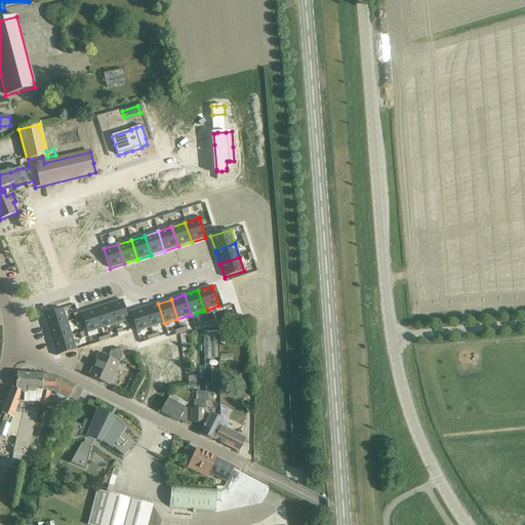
[(122,300),(109,305),(115,324),(128,320),(126,314),(122,300)]
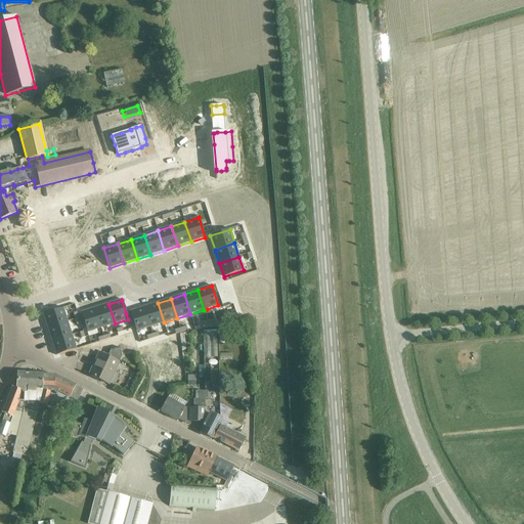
[(158,303),(143,307),(150,328),(164,322),(158,303)]
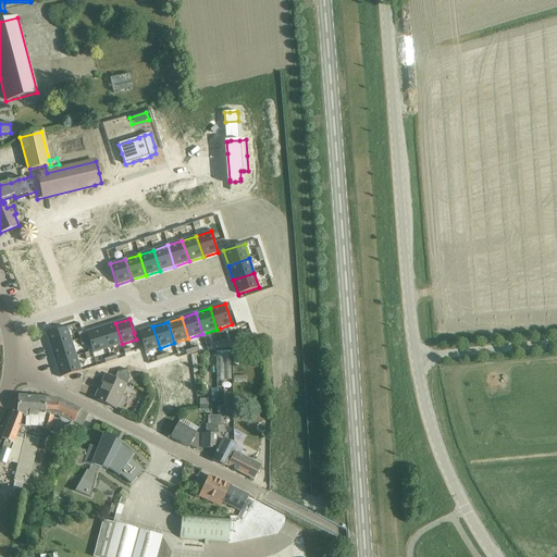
[(115,323),(101,327),(108,349),(122,344),(115,323)]
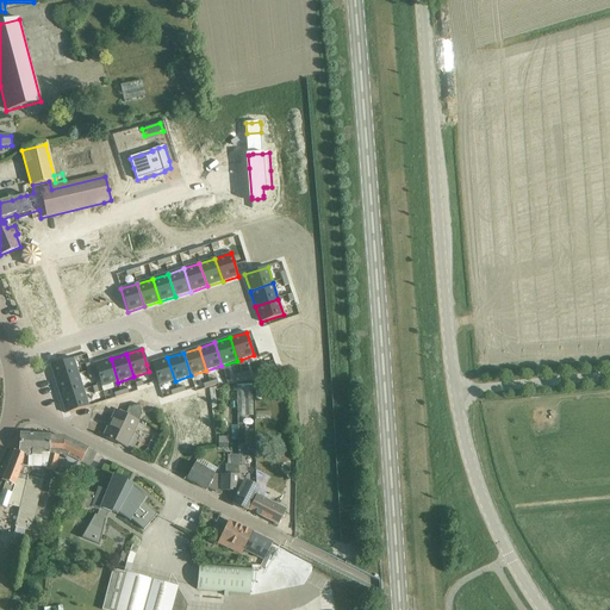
[(167,358),(151,363),(159,386),(170,383),(175,381),(167,358)]
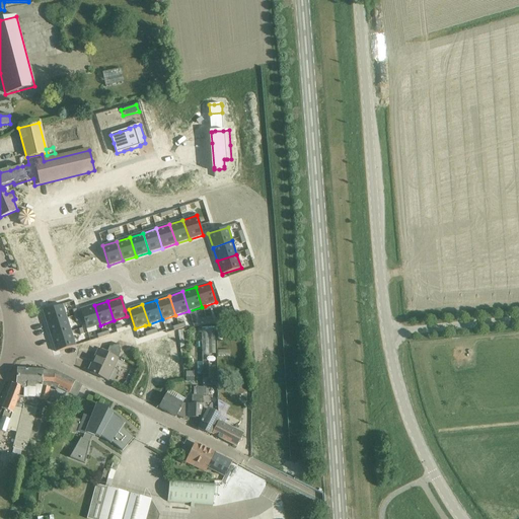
[(43,311),(47,325),(67,318),(64,311),(62,305),(43,311)]
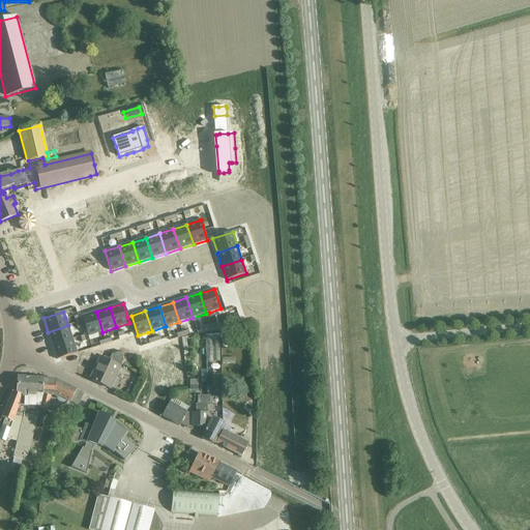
[(96,312),(82,317),(88,336),(102,332),(96,312)]
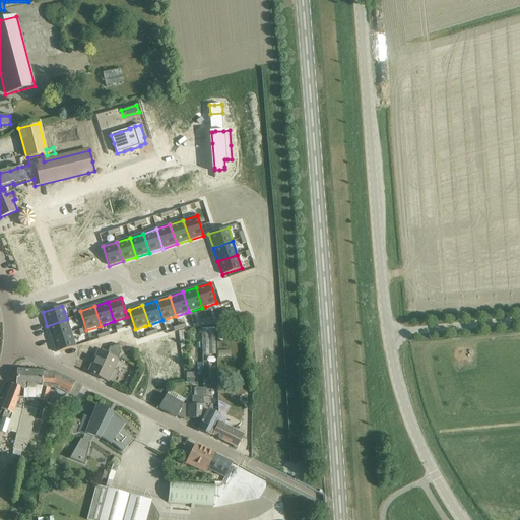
[(67,319),(47,326),(50,334),(52,339),(71,332),(67,319)]
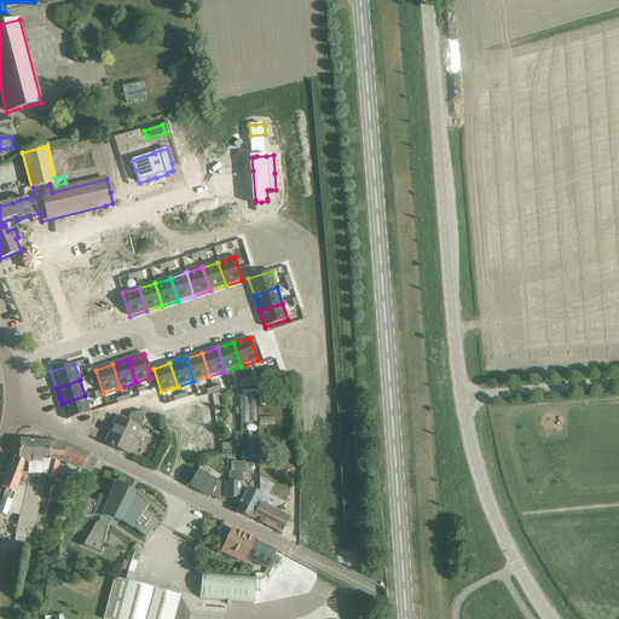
[(85,395),(62,404),(67,420),(71,418),(90,412),(88,406),(85,395)]
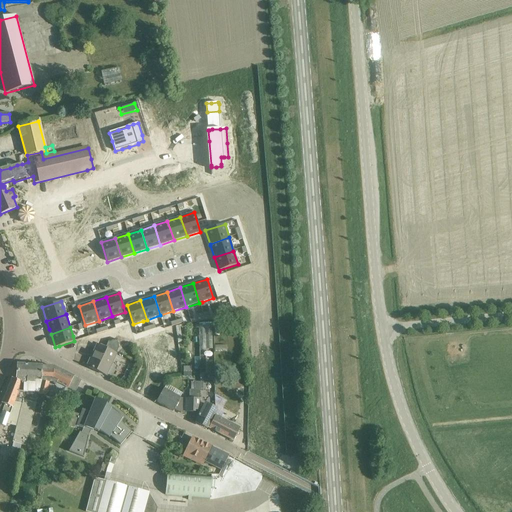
[(117,339),(108,342),(105,347),(99,344),(99,346),(97,345),(93,352),(95,353),(88,367),(106,376),(119,348),(117,339)]
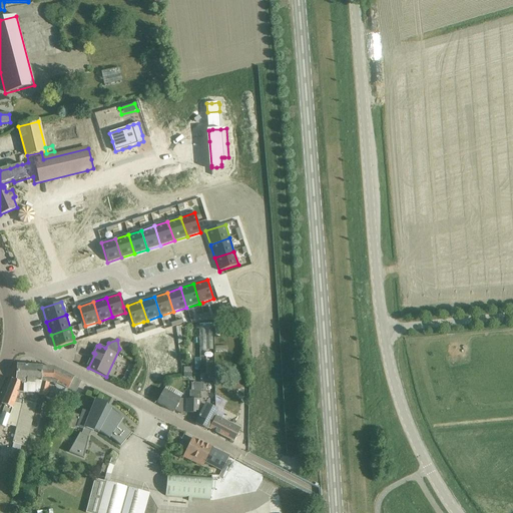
[(169,353),(159,355),(163,371),(172,369),(169,353)]
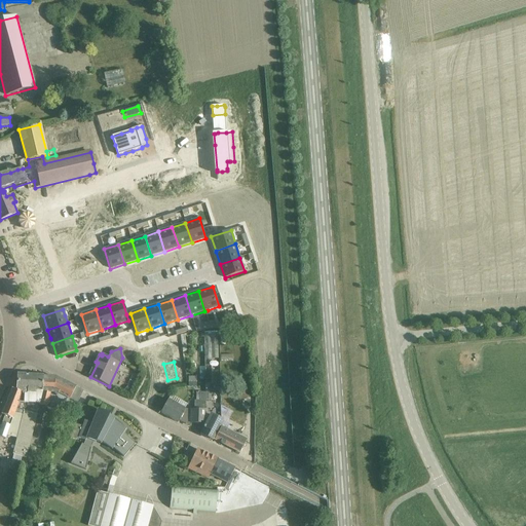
[(0,429),(0,437),(4,439),(10,438),(16,439),(12,455),(13,455),(10,465),(19,467),(22,457),(27,458),(35,423),(37,416),(40,402),(42,391),(43,376),(17,375),(16,390),(12,388),(4,408),(1,413),(6,415),(3,423),(2,423),(0,430),(0,429)]
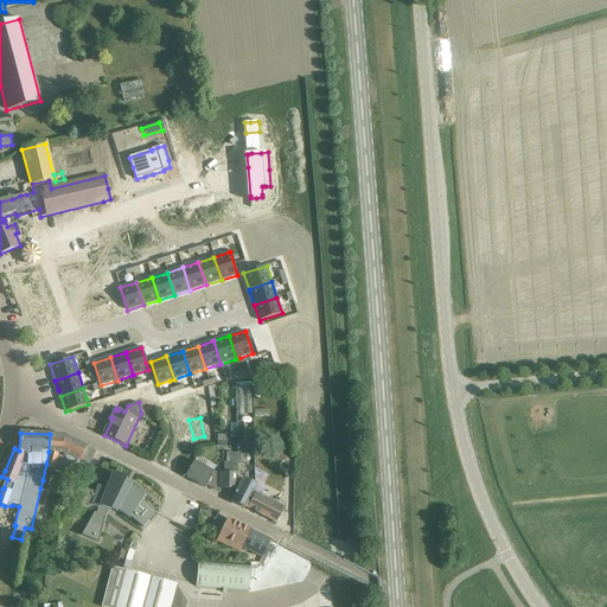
[(43,480),(40,489),(48,491),(52,470),(69,474),(71,465),(76,466),(78,459),(87,464),(90,465),(96,452),(87,447),(64,435),(61,435),(50,434),(49,452),(46,464),(43,480)]
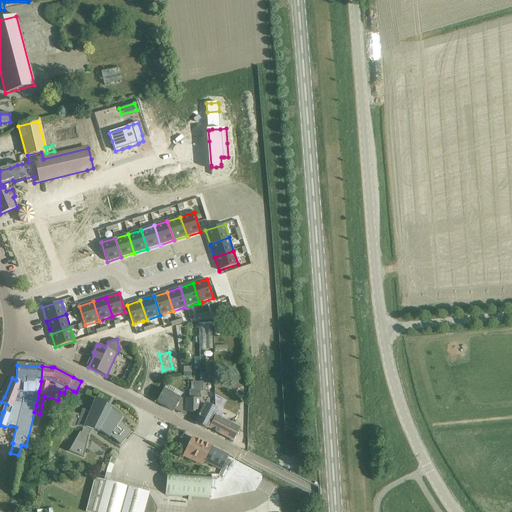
[(189,399),(200,399),(200,394),(200,393),(203,393),(203,383),(194,382),(194,383),(194,389),(189,389),(189,399)]
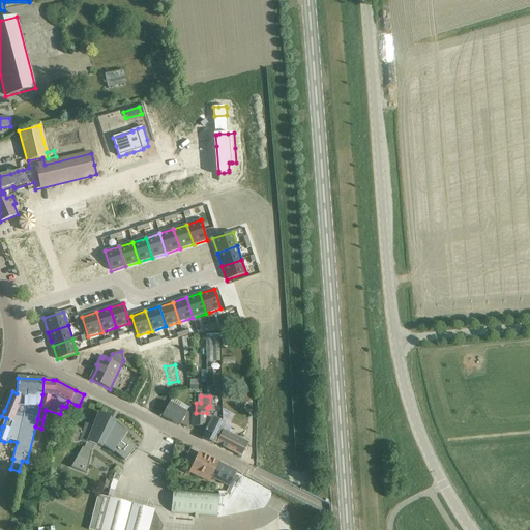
[(192,428),(193,425),(193,412),(186,412),(178,408),(181,403),(172,399),(164,415),(179,424),(181,422),(192,428)]
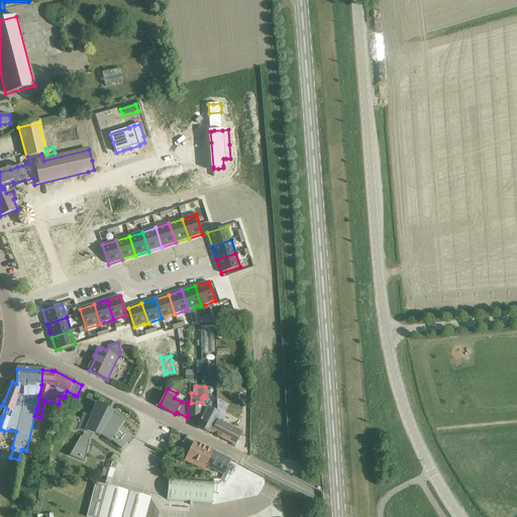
[(106,412),(108,407),(96,402),(90,416),(83,414),(81,419),(72,417),(68,430),(77,433),(78,431),(84,433),(82,437),(80,436),(70,456),(84,462),(90,440),(87,439),(90,432),(99,436),(100,435),(110,442),(111,440),(122,449),(133,436),(121,426),(124,422),(111,413),(110,414),(106,412)]
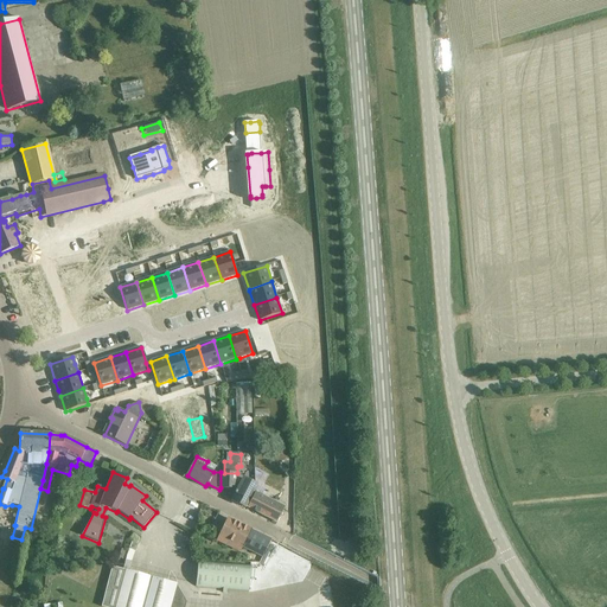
[(237,485),(237,473),(224,473),(221,472),(221,487),(230,487),(230,485),(237,485)]
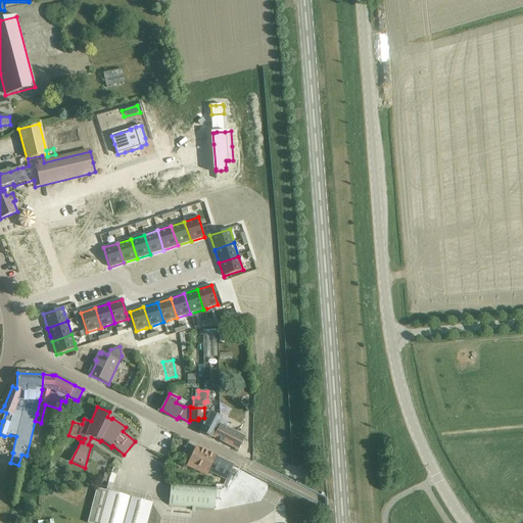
[(221,417),(209,412),(199,430),(211,436),(214,433),(212,433),(221,417)]
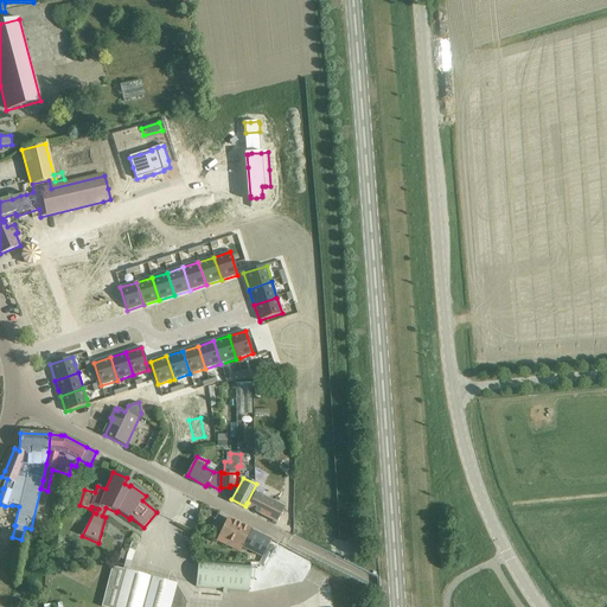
[(255,492),(248,506),(276,522),(280,517),(285,508),(255,492)]
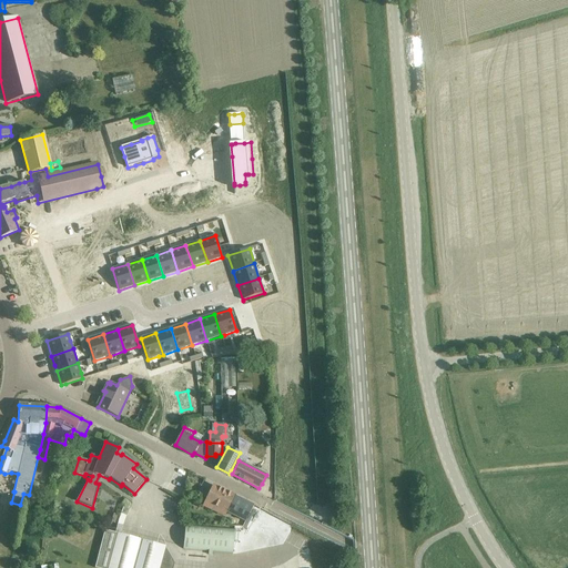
[(213,485),(205,501),(203,506),(225,517),(227,513),(245,521),(249,515),(250,515),(254,506),(250,504),(251,503),(213,485)]
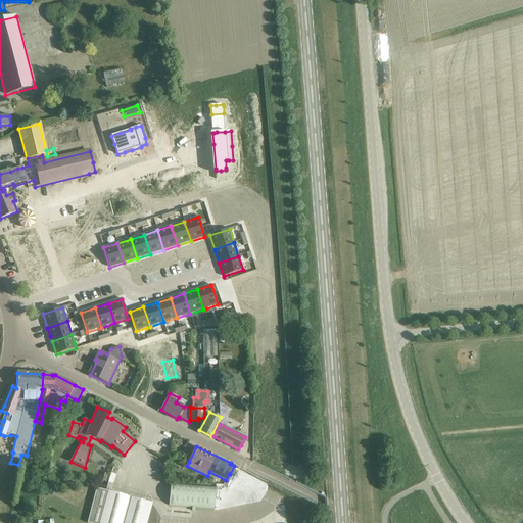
[(159,522),(161,518),(158,514),(149,512),(152,503),(111,492),(114,484),(109,482),(107,490),(97,488),(87,522),(89,522),(159,522)]
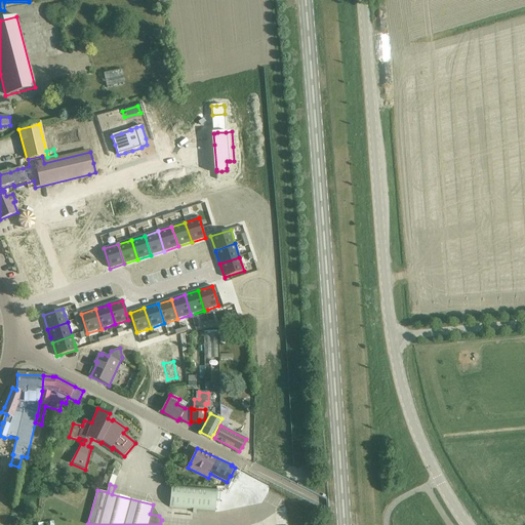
[(215,511),(217,488),(171,484),(169,507),(215,511)]
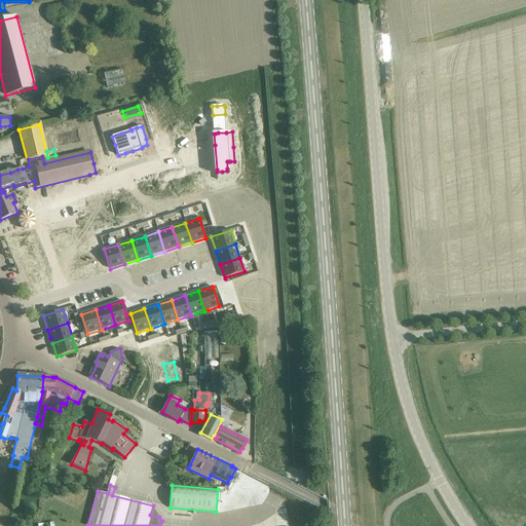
[(220,498),(228,498),(228,487),(220,487),(220,498)]
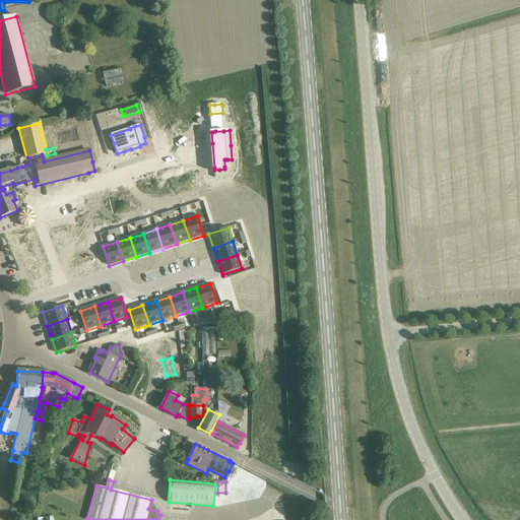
[(235,494),(235,496),(253,497),(254,482),(226,481),(226,494),(235,494)]
